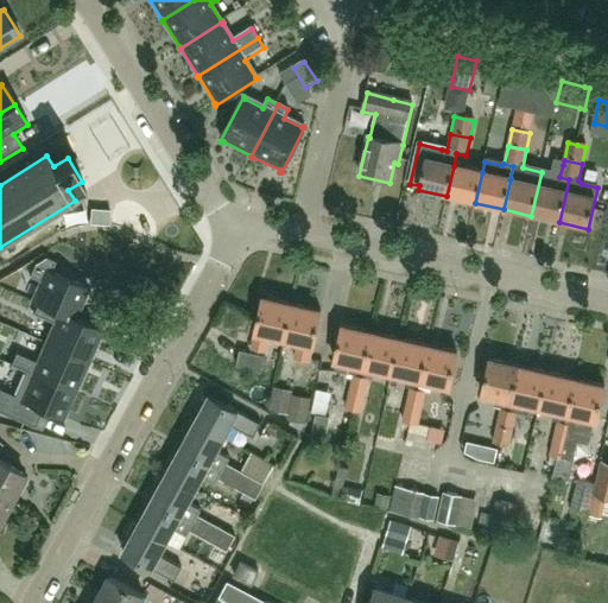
[(542,172),(531,216),(559,222),(569,179),(559,177),(563,165),(555,163),(552,175),(542,172)]
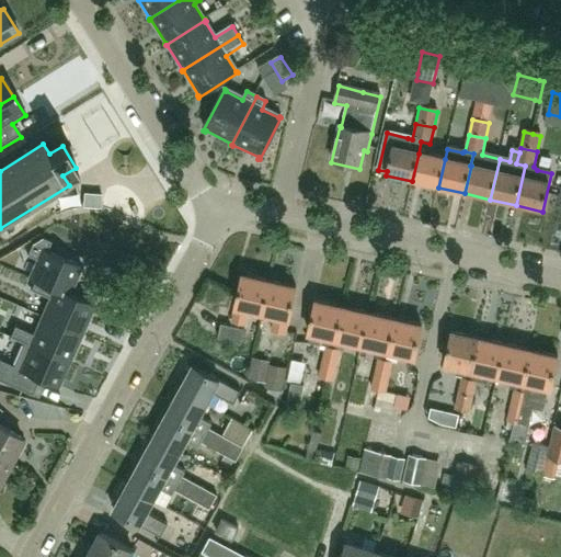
[(412,181),(438,188),(445,159),(419,154),(412,181)]
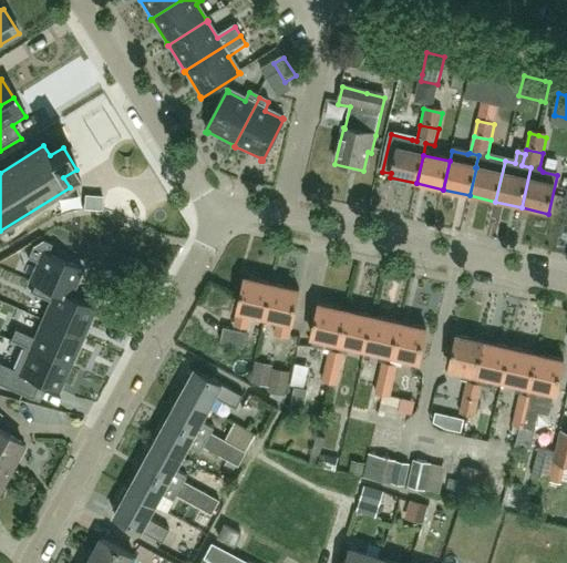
[(69,302),(70,300),(82,273),(47,256),(51,247),(42,243),(31,249),(27,260),(37,265),(28,284),(53,295),(69,302)]
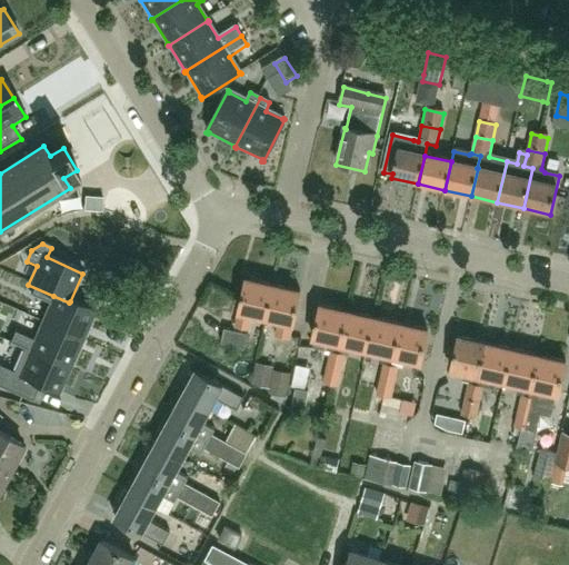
[(252,316),(266,319),(273,286),(246,280),(236,328),(249,331),(252,316)]
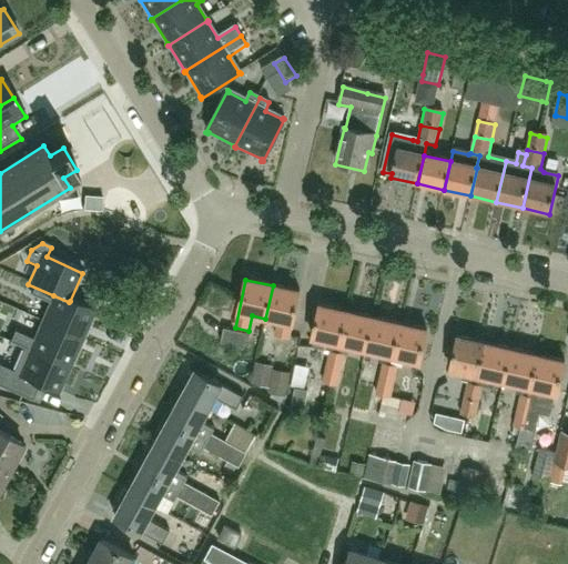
[(95,312),(70,301),(69,302),(53,295),(28,284),(28,285),(34,288),(30,296),(49,305),(41,323),(82,342),(95,312)]
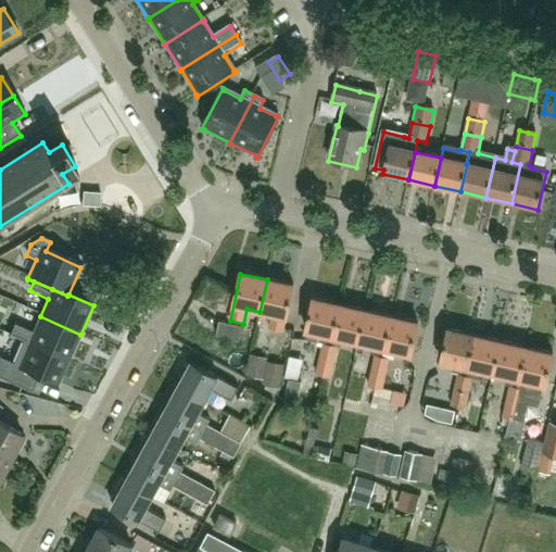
[(267,279),(260,312),(274,315),(269,330),(283,334),(294,286),(267,279)]
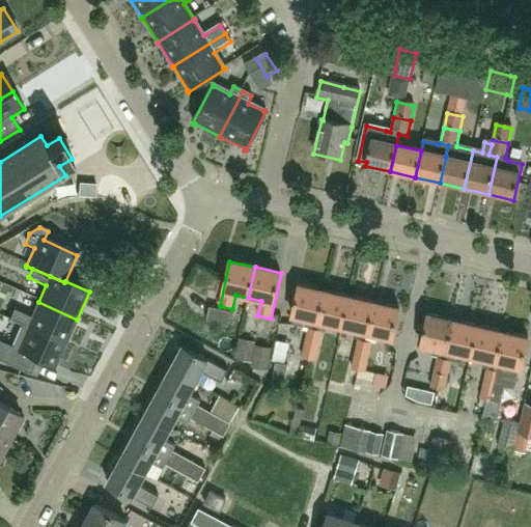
[(305,329),(310,330),(316,331),(326,292),(300,286),(292,316),(307,320),(305,329)]
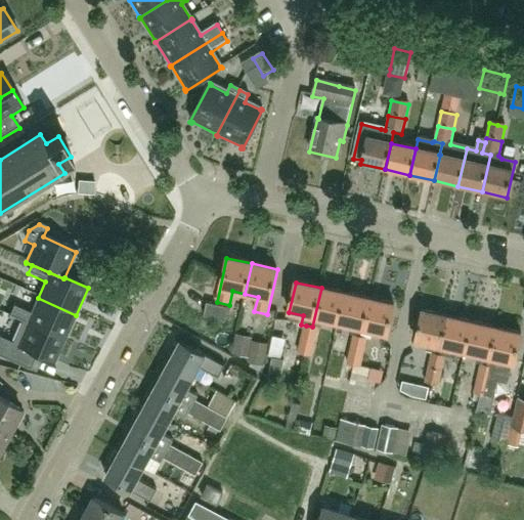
[(338,323),(345,294),(321,288),(312,327),(306,326),(303,340),(315,343),(318,329),(324,330),(326,321),(338,323)]
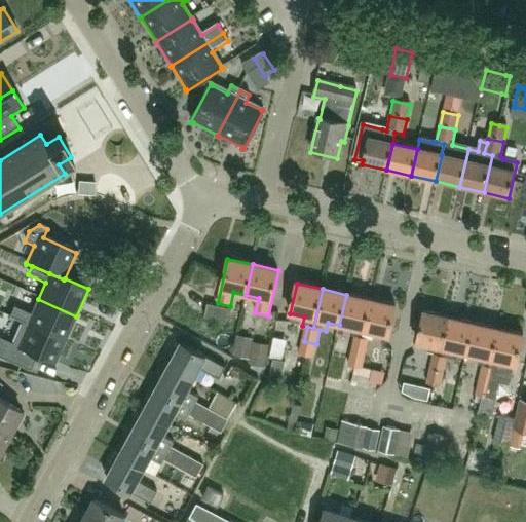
[(364,331),(371,300),(346,295),(339,325),(352,328),(350,337),(355,338),(362,339),(364,331)]
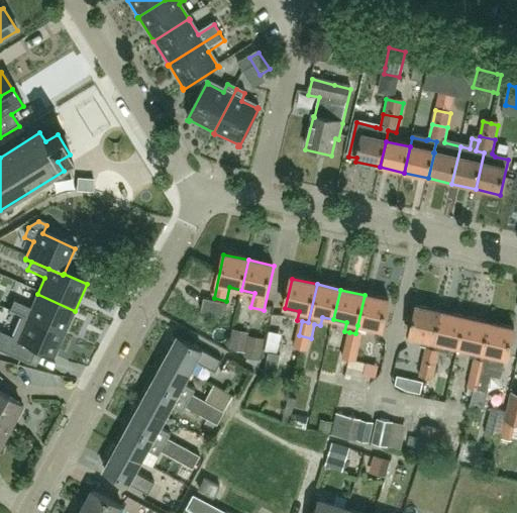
[(75,311),(37,294),(30,311),(13,303),(9,312),(64,336),(75,311)]
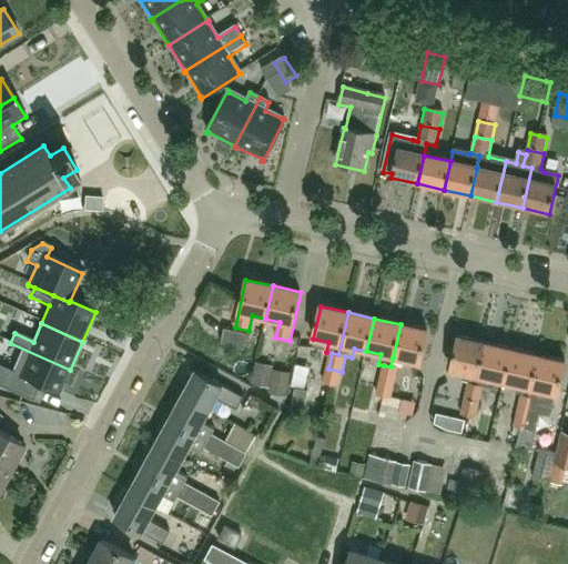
[(402,371),(404,360),(421,363),(428,331),(401,324),(393,358),(391,366),(397,369),(397,370),(402,371)]
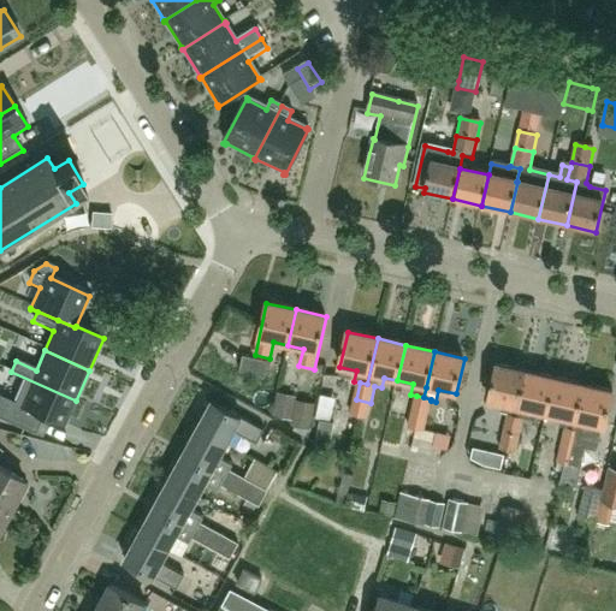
[(264,380),(264,378),(267,365),(243,359),(240,374),(264,380)]
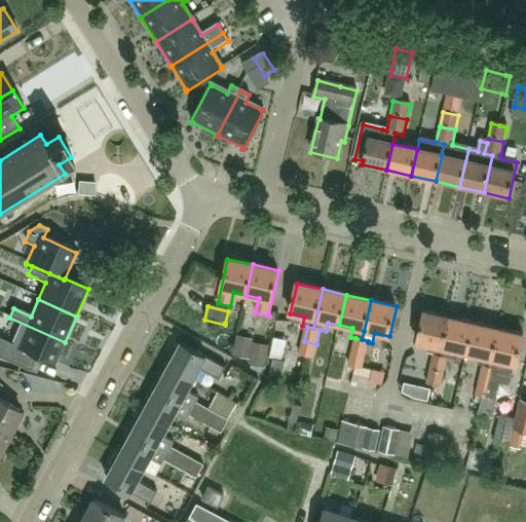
[(426,355),(434,356),(441,358),(443,348),(449,319),(424,313),(417,342),(428,345),(426,355)]
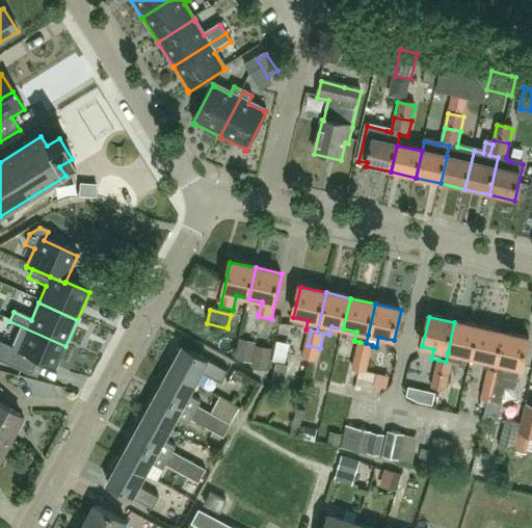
[(55,370),(65,346),(9,321),(8,322),(26,331),(17,351),(0,344),(0,364),(30,377),(36,362),(55,370)]
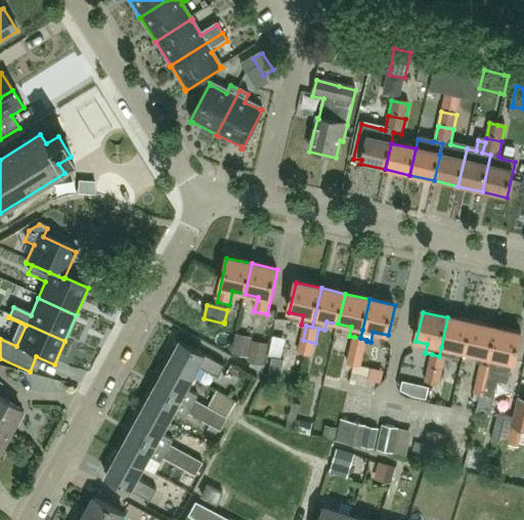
[(452,350),(466,352),(472,323),(447,317),(441,347),(439,356),(445,357),(450,358),(452,350)]
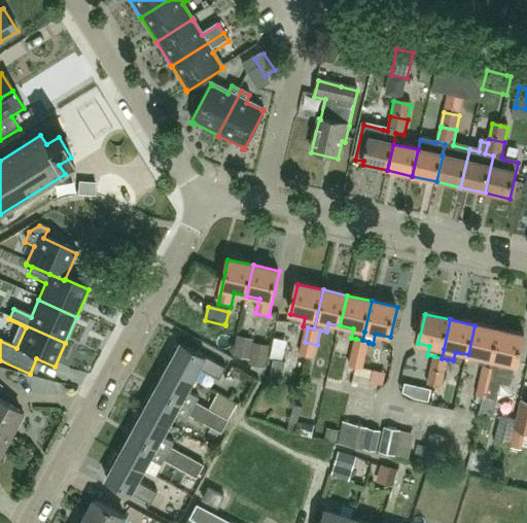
[(490,370),(491,369),(499,330),(475,325),(468,354),(481,357),(479,367),(483,368),(480,383),(493,386),(496,371),(490,370)]
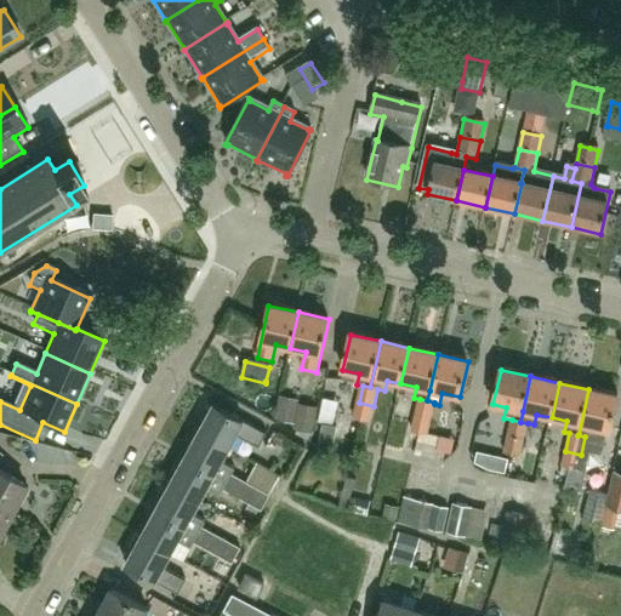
[(588,389),(579,434),(577,435),(585,437),(581,455),(565,451),(562,468),(570,471),(565,490),(581,494),(590,454),(600,456),(607,431),(610,431),(619,397),(588,389)]
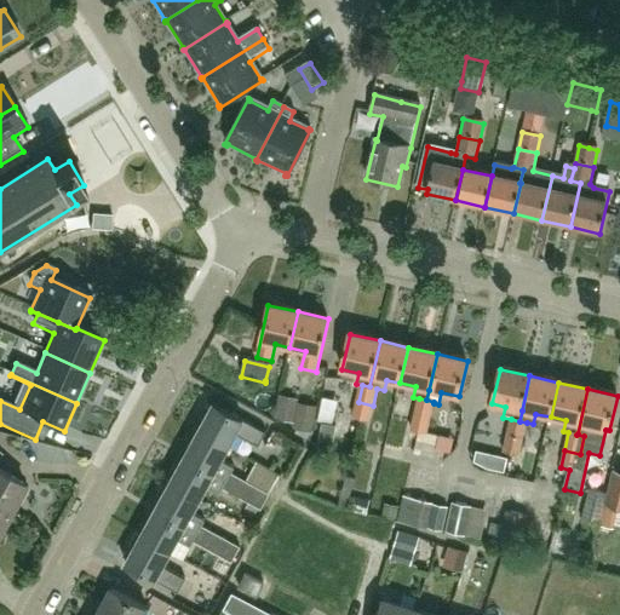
[(321,421),(336,423),(337,400),(322,398),(321,421)]
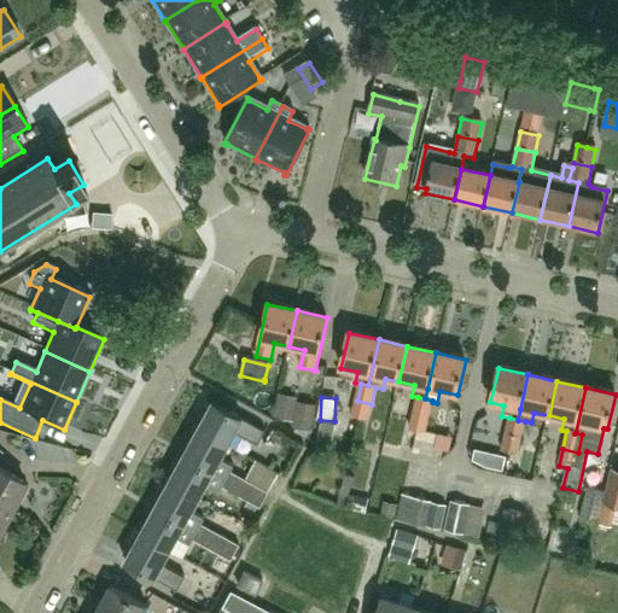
[(429,418),(432,402),(432,401),(425,398),(418,397),(413,414),(429,418)]
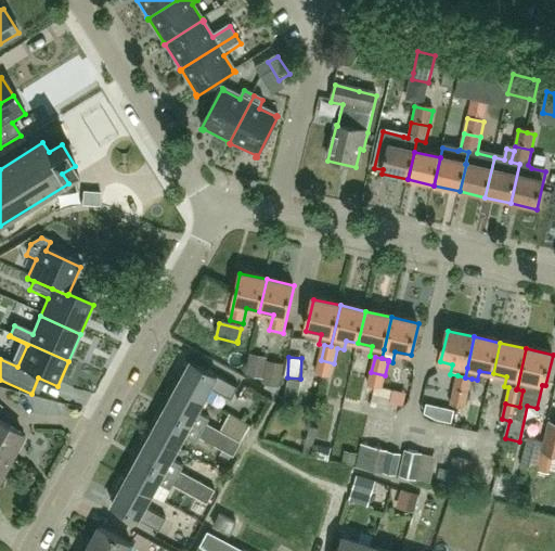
[(331,379),(334,363),(321,360),(317,375),(331,379)]
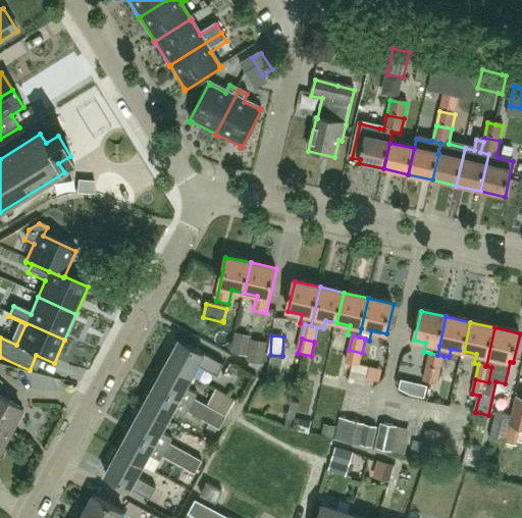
[(174,344),(163,365),(192,380),(200,366),(217,376),(223,365),(206,355),(180,342),(178,346),(174,344)]
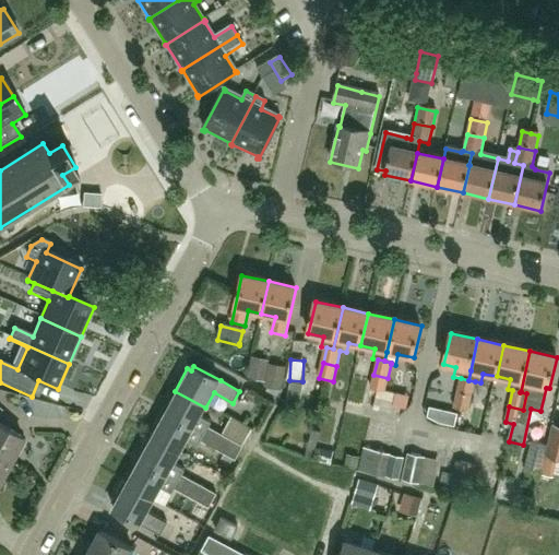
[(383,393),(388,378),(373,375),(370,391),(376,393),(371,412),(397,417),(400,410),(406,411),(407,403),(403,398),(383,393)]
